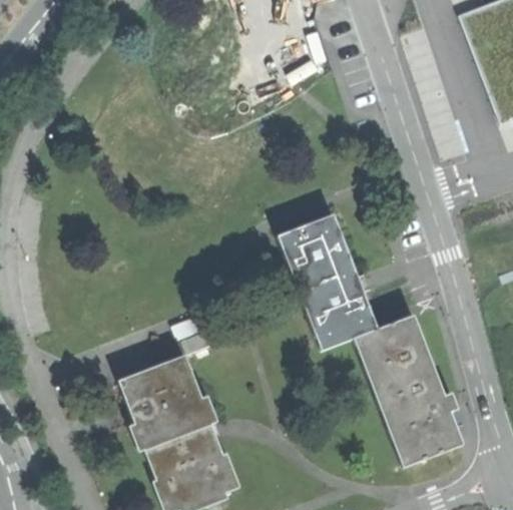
[(499,123),(512,118),(512,0),(495,0),(458,15),(499,123)]
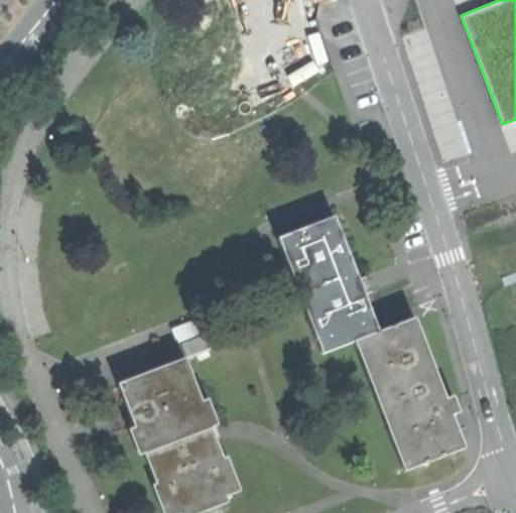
[(430,107),(446,157),(471,149),(455,99),(430,107)]
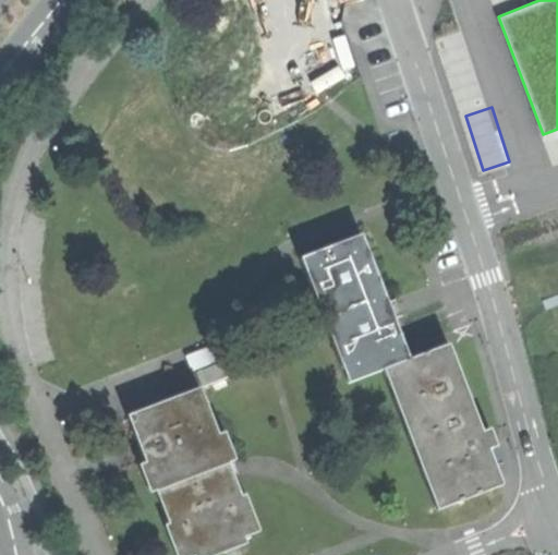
[(384,366),(410,357),(386,296),(362,232),(301,255),(349,379),(384,366)]
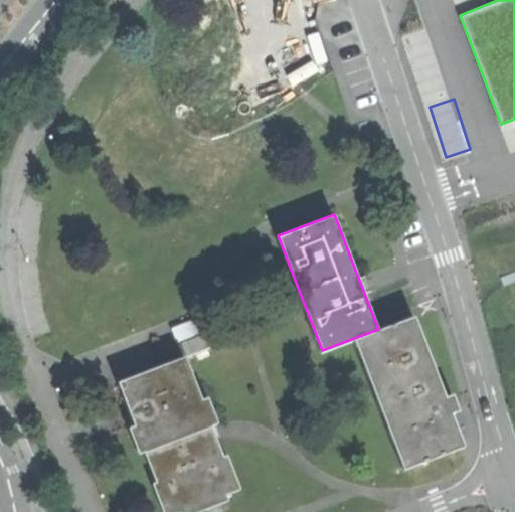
[(354,338),(403,468),(464,445),(452,412),(459,409),(453,393),(446,395),(414,315),(378,329),(354,338)]
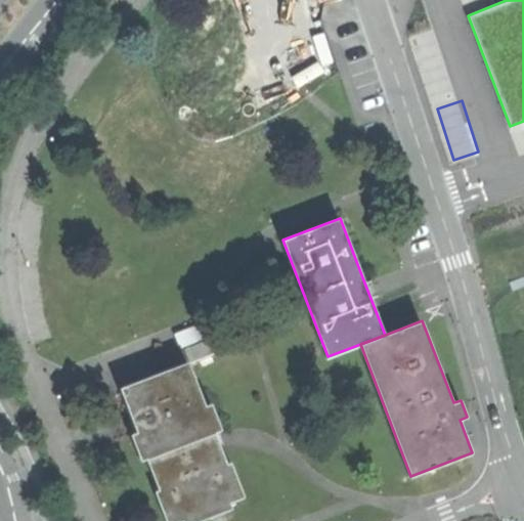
[(185,346),(190,360),(215,350),(209,337),(185,346)]
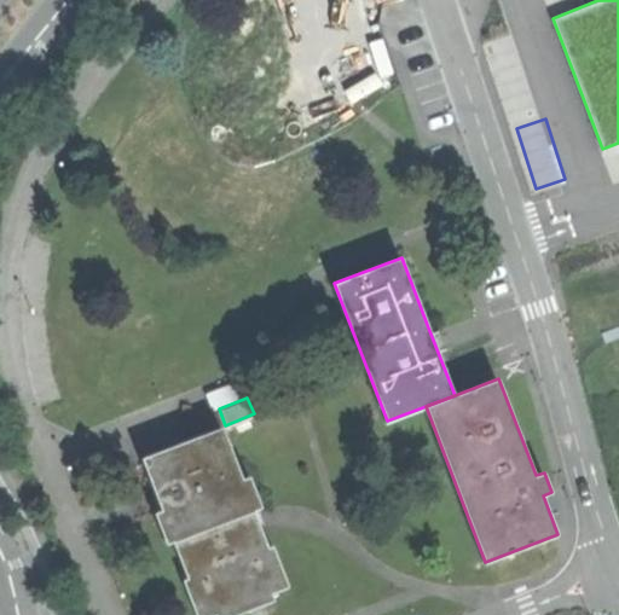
[(272,545),(268,546),(262,531),(258,518),(254,509),(221,427),(142,458),(151,482),(157,497),(156,497),(160,506),(187,578),(183,579),(196,614),(209,614),(288,585),(272,545)]
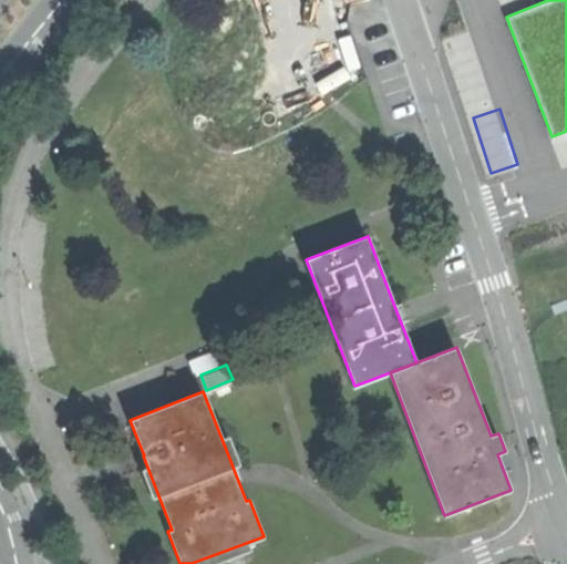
All buildings are outlined.
